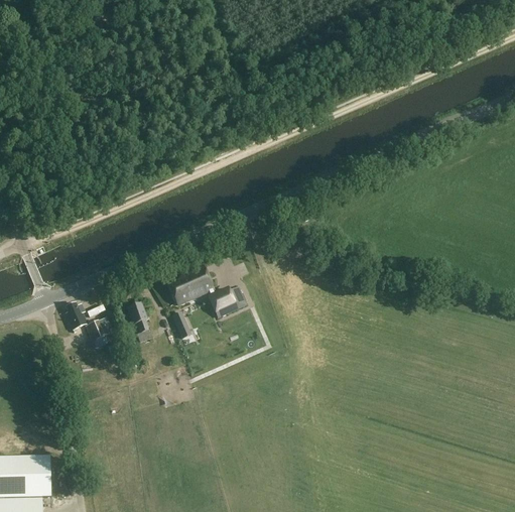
[(215,287),(205,263),(182,272),(179,278),(170,282),(178,302),(215,287)]
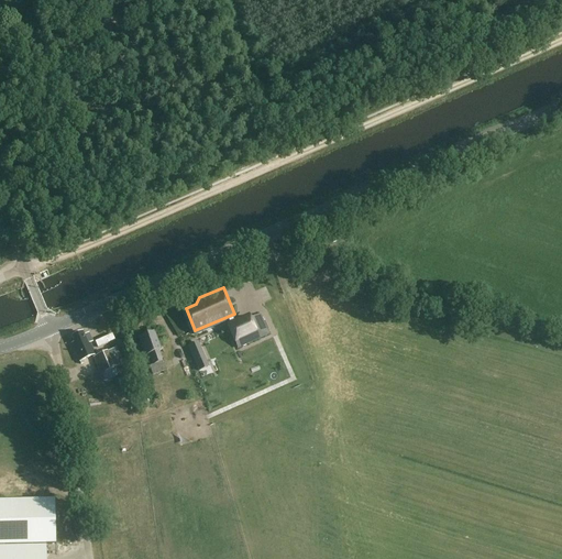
[(260,335),(252,315),(230,325),(239,344),(260,335)]
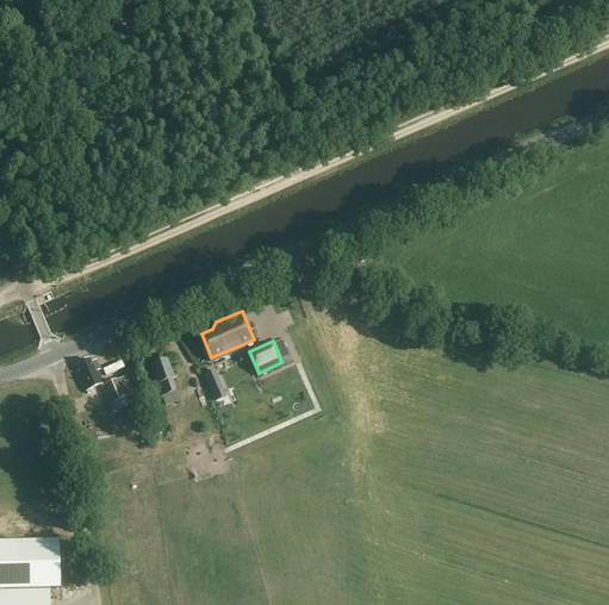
[(175,375),(168,355),(151,361),(159,382),(163,381),(167,392),(163,393),(166,401),(180,397),(173,376),(175,375)]
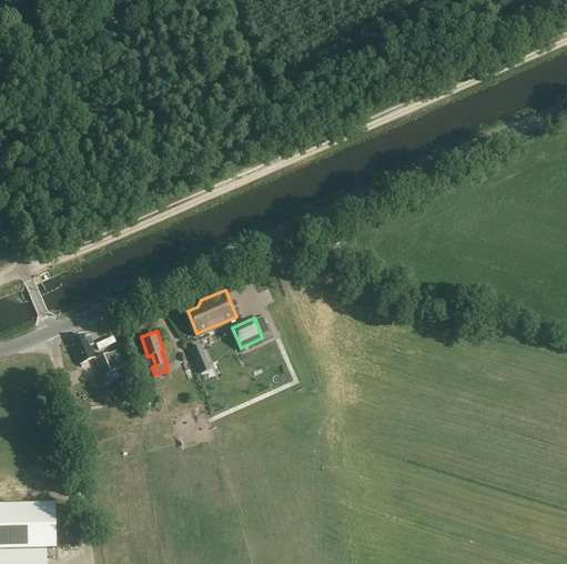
[(85,335),(84,332),(73,336),(77,343),(74,344),(82,364),(95,359),(104,382),(119,375),(109,351),(98,356),(92,342),(94,342),(91,333),(85,335)]
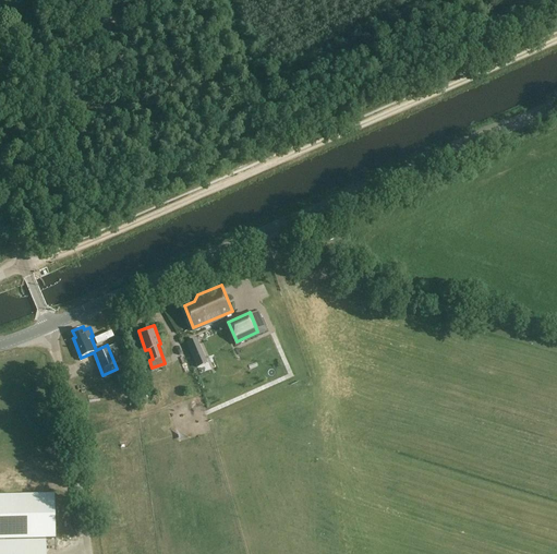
[(223,357),(232,354),(230,345),(221,347),(223,357)]
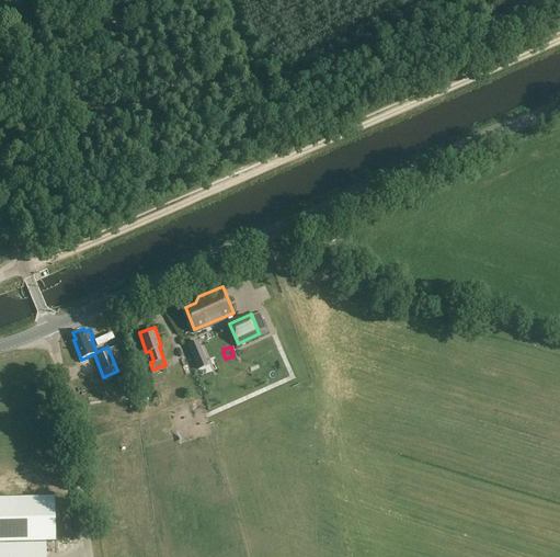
[(0,540),(56,538),(55,493),(0,495),(0,540)]
